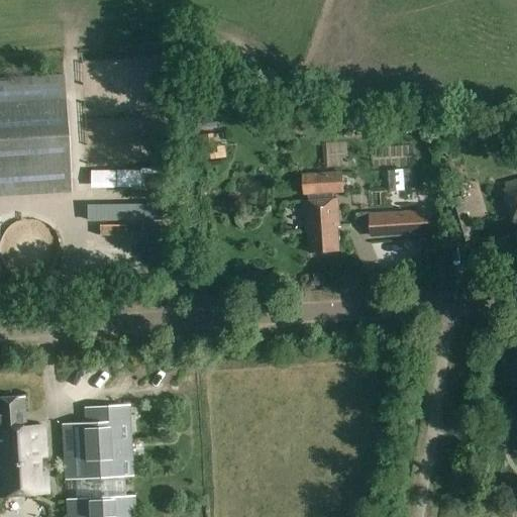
[(63,75),(0,78),(0,197),(71,193),(63,75)]
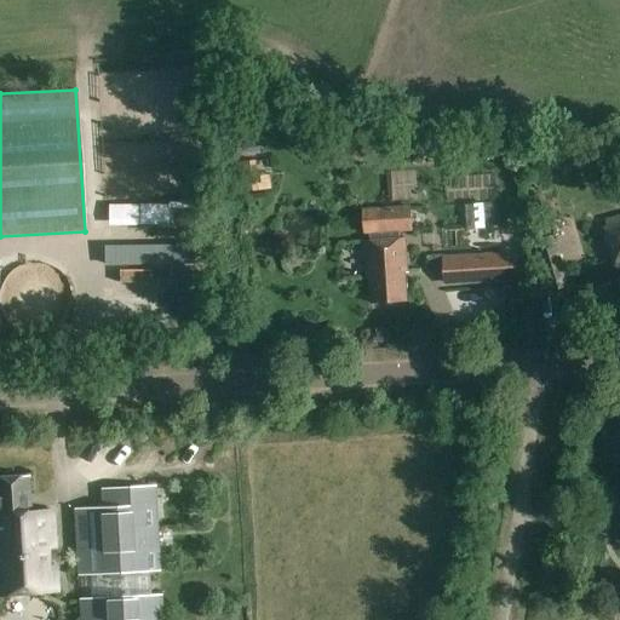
[(257,173),(239,176),(240,191),(258,189),(257,173)]
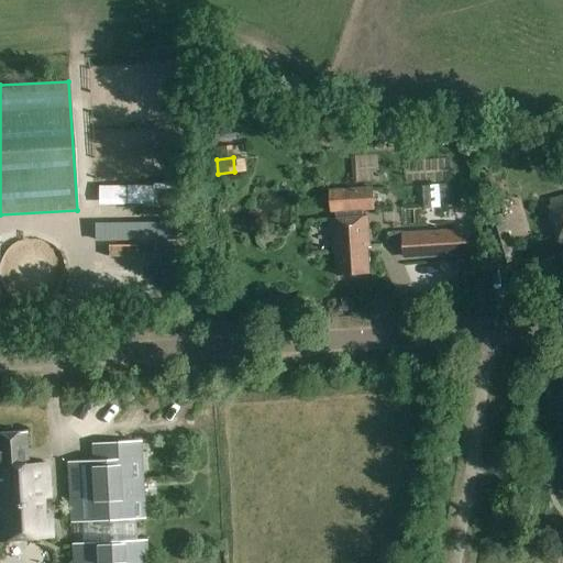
[(377,159),(350,159),(351,183),(378,181),(377,159)]
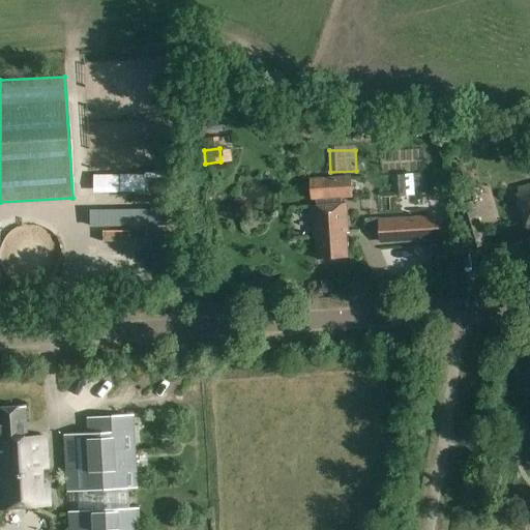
[(310,178),(311,200),(347,197),(345,175),(310,178)]
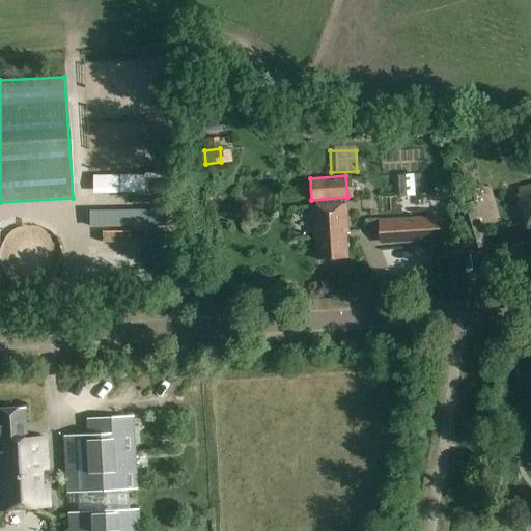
[(530,230),(530,187),(518,191),(529,231),(530,230)]
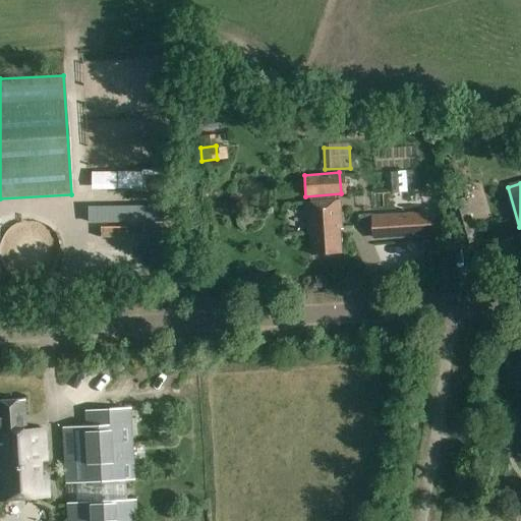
[(339,229),(342,229),(340,201),(304,205),(306,229),(308,229),(310,255),(341,252),(339,229)]
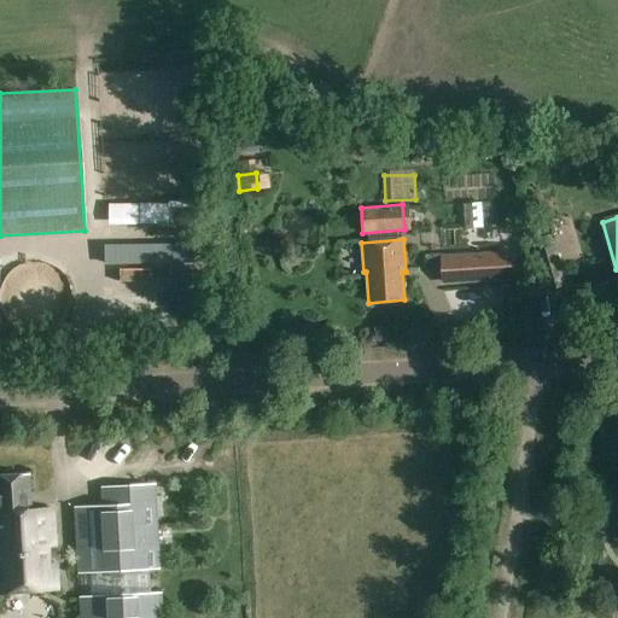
[(537,252),(548,291),(566,286),(555,248),(537,252)]
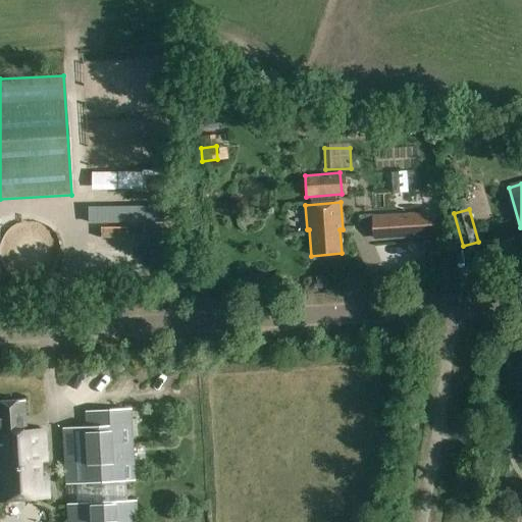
[(0,500),(44,498),(47,498),(46,475),(43,476),(36,476),(36,461),(42,461),(46,460),(44,428),(40,428),(21,429),(20,401),(0,401),(0,500)]
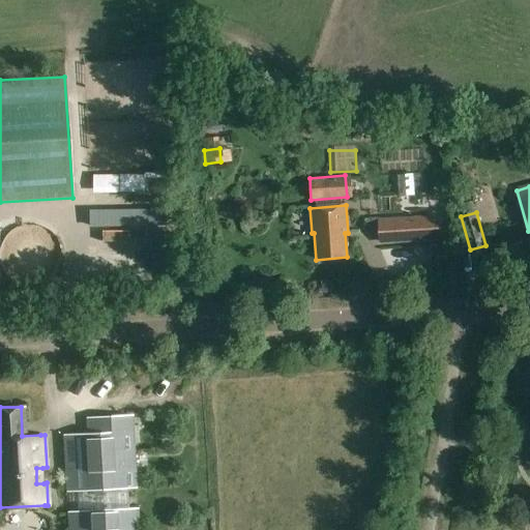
[(87,434),(62,435),(66,493),(76,492),(77,511),(67,512),(67,529),(138,529),(137,508),(127,509),(126,490),(136,489),(136,488),(126,488),(125,472),(135,471),(134,449),(131,449),(122,449),(121,437),(131,436),(130,427),(131,427),(131,415),(98,417),(99,433),(87,434)]
